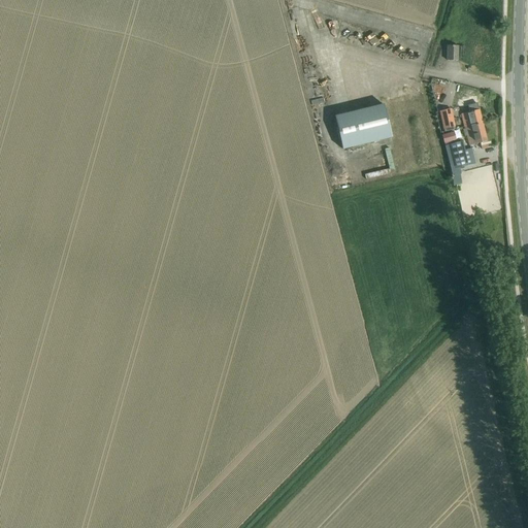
[(419,39),(416,51),(427,55),(431,42),(419,39)]
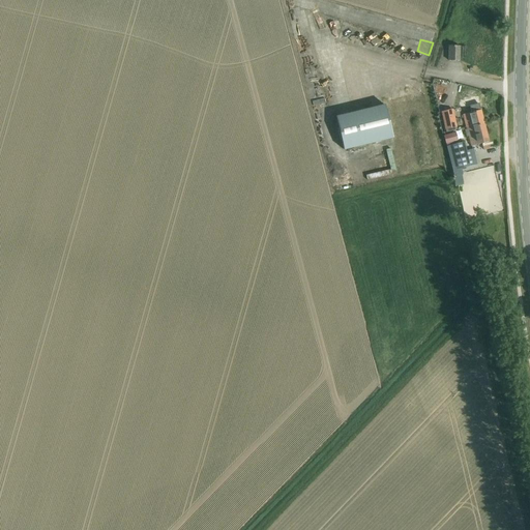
[(459,60),(459,46),(448,46),(448,60),(459,60)]
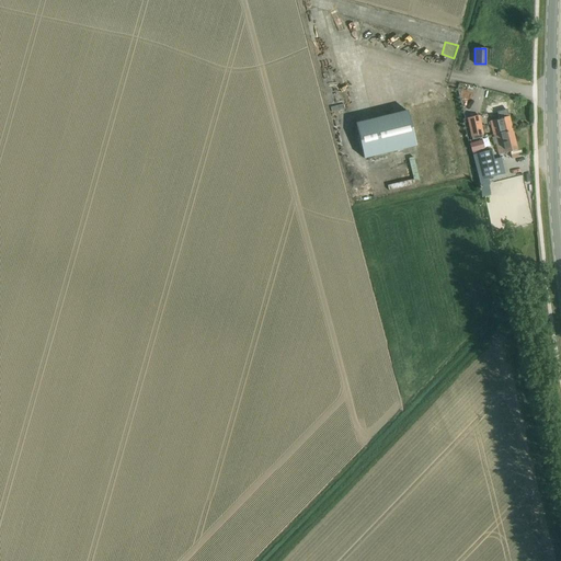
[(362,71),(348,73),(352,87),(364,84),(362,71)]
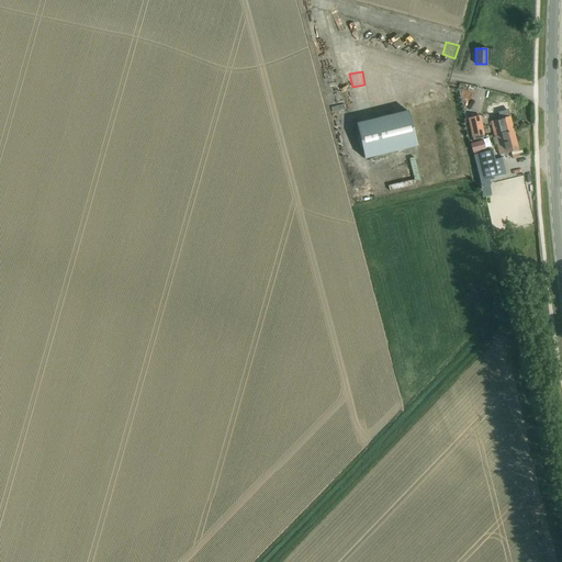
[(337,108),(348,104),(343,83),(333,86),(337,108)]
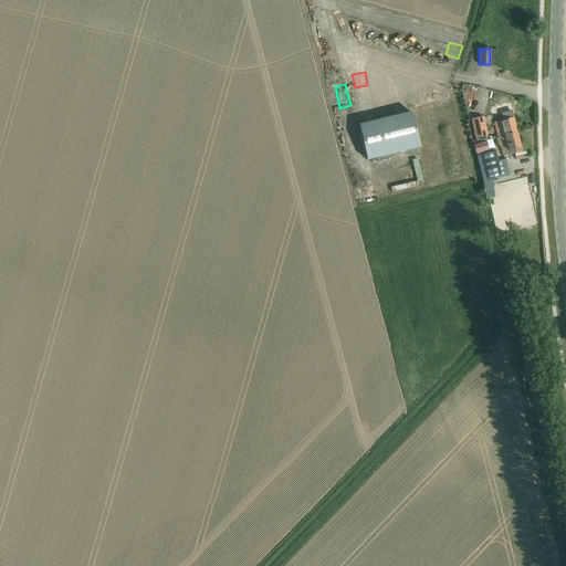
[(343,116),(353,113),(352,106),(341,109),(343,116)]
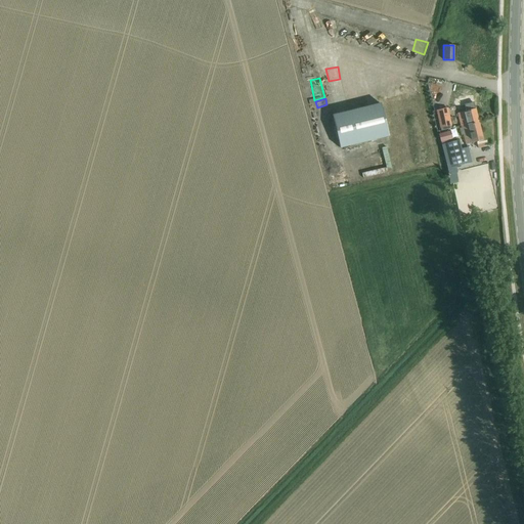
[(404,131),(396,99),(332,115),(340,147),(404,131)]
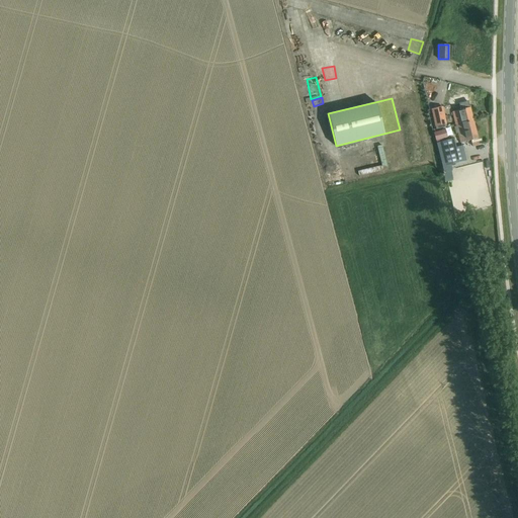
[(455,123),(472,119),(467,101),(458,103),(460,110),(452,112),(455,123)]
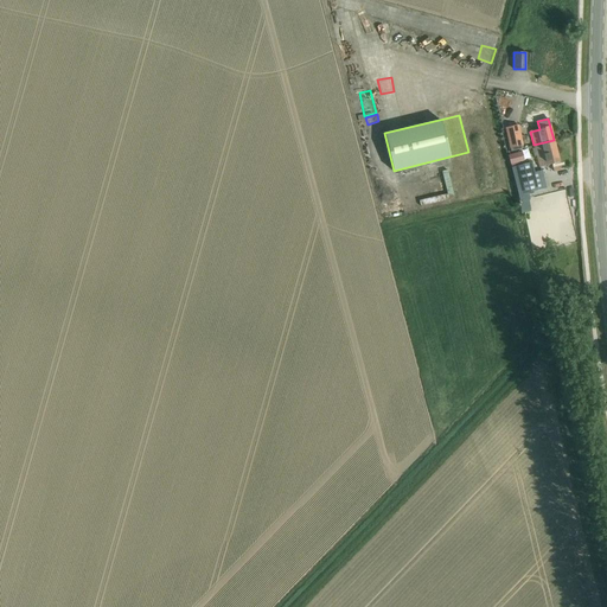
[(510,151),(523,148),(522,145),(518,126),(505,128),(509,147),(510,151)]
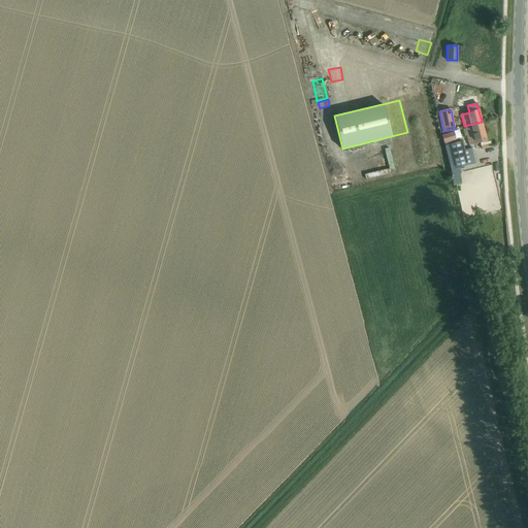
[(488,146),(482,122),(464,126),(469,145),(480,142),(481,149),(488,146)]
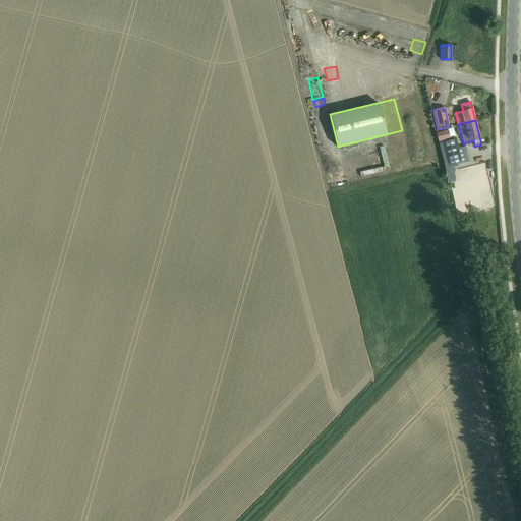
[(458,148),(456,140),(444,142),(448,164),(466,160),(463,147),(458,148)]
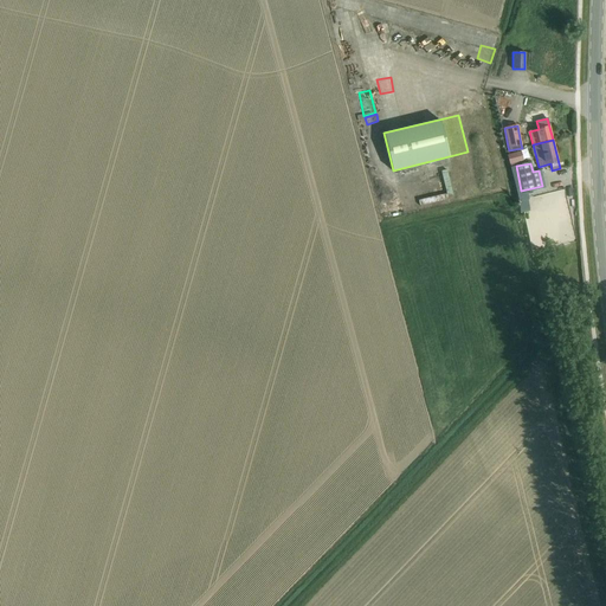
[(571,188),(555,191),(558,205),(573,202),(571,188)]
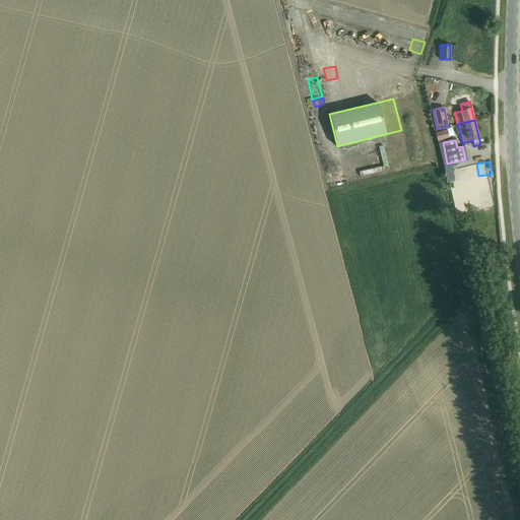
All buildings are outlined.
